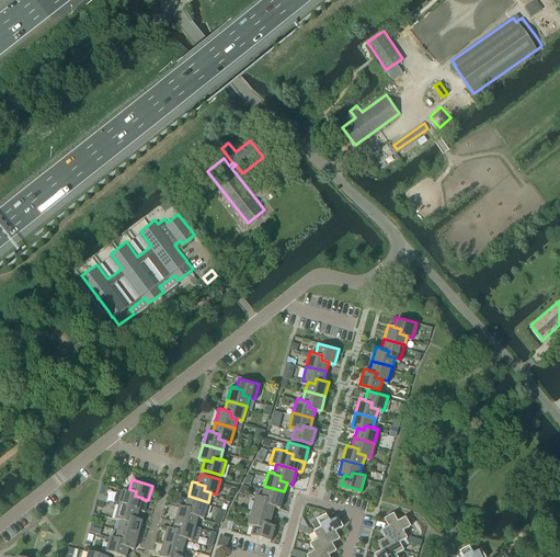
[(135,496),(136,491),(129,489),(124,487),(124,488),(118,486),(114,500),(120,502),(139,508),(146,509),(148,500),(143,499),(143,498),(135,496)]
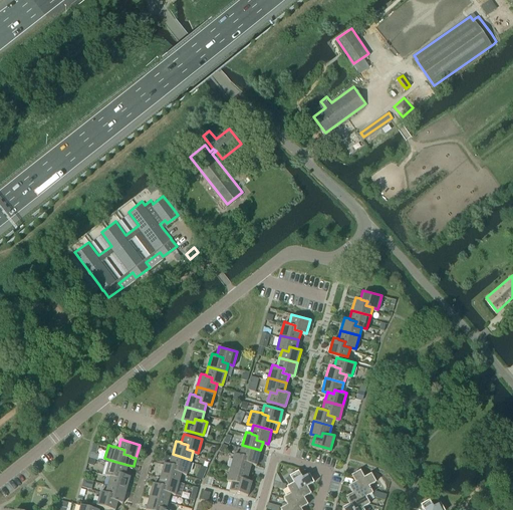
[(240,453),(240,454),(246,456),(245,460),(252,462),(257,463),(260,450),(242,445),(240,453)]
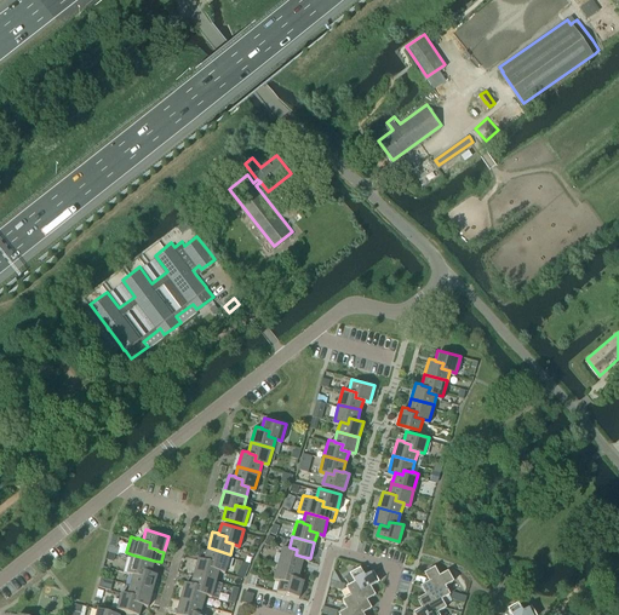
[(284,545),(279,561),(301,567),(304,557),(296,555),(297,550),(290,547),(290,546),(284,545)]
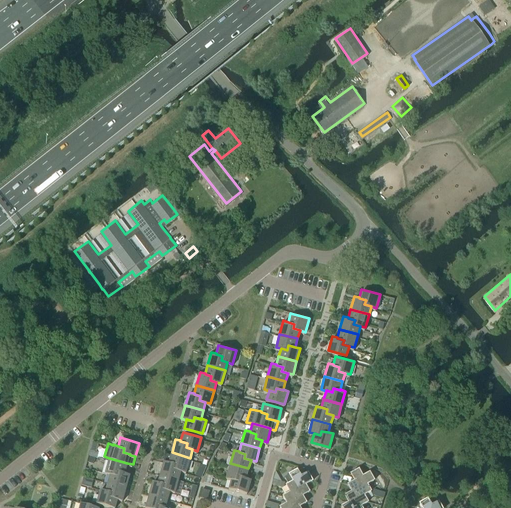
[(166,459),(169,460),(169,461),(176,463),(175,467),(181,469),(186,471),(190,458),(172,452),(166,451),(164,457),(166,457),(166,459)]
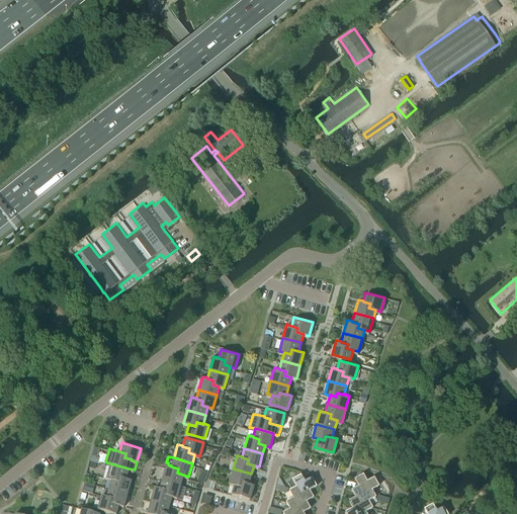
[(106,477),(111,478),(112,478),(118,480),(119,476),(126,477),(128,468),(110,463),(106,477)]
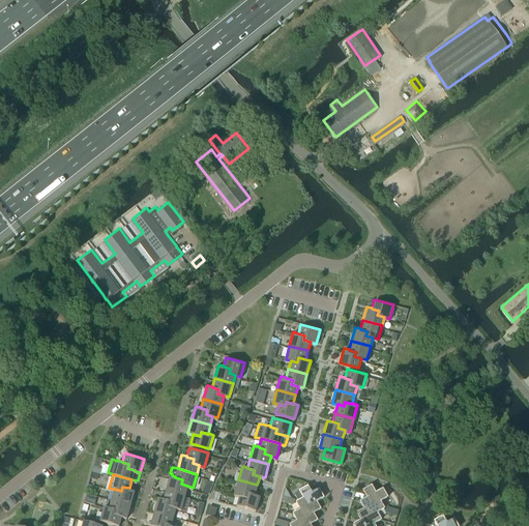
[(170,475),(167,489),(185,494),(187,486),(181,484),(182,479),(175,477),(175,476),(172,475),(170,475)]
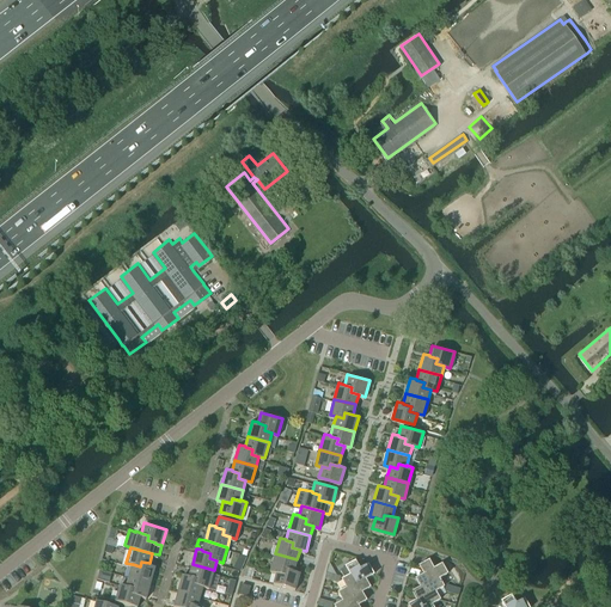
[(275,553),(272,569),(277,571),(277,570),(285,572),(286,568),(294,570),(294,569),(297,559),(275,553)]
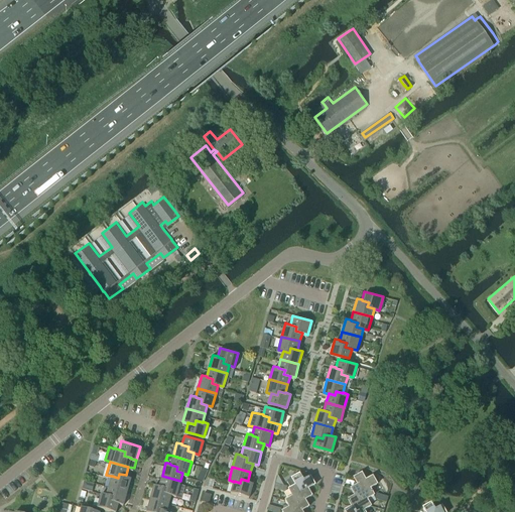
[(354,475),(358,482),(359,481),(363,489),(370,485),(371,485),(378,481),(373,473),(366,477),(362,470),(354,475)]
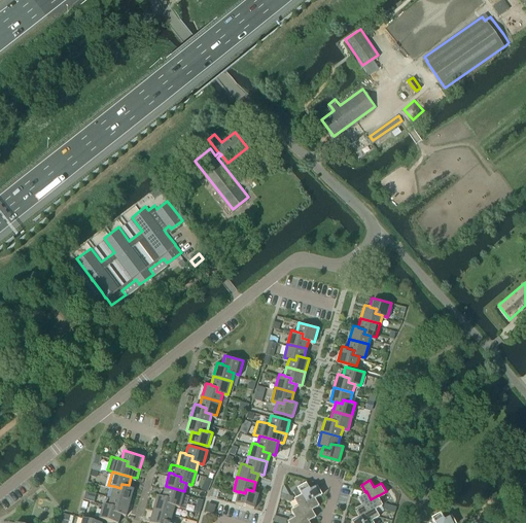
[(299,485),(293,488),(297,495),(303,492),(307,500),(315,495),(315,496),(322,492),(318,484),(311,488),(307,481),(299,485)]
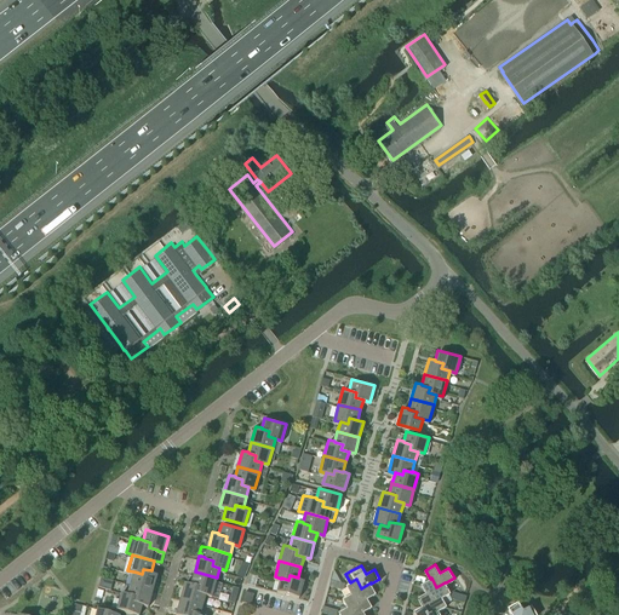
[(133,572),(131,581),(153,588),(158,572),(152,570),(143,569),(142,574),(135,572),(133,572)]
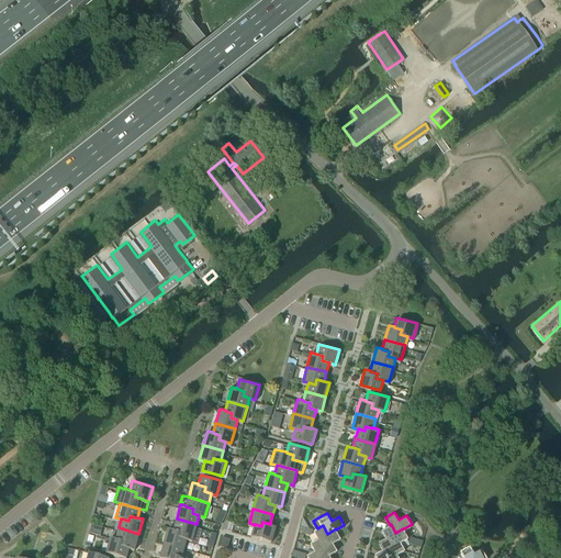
[(177,519),(174,527),(174,528),(181,531),(180,535),(187,537),(192,539),(197,524),(177,519)]
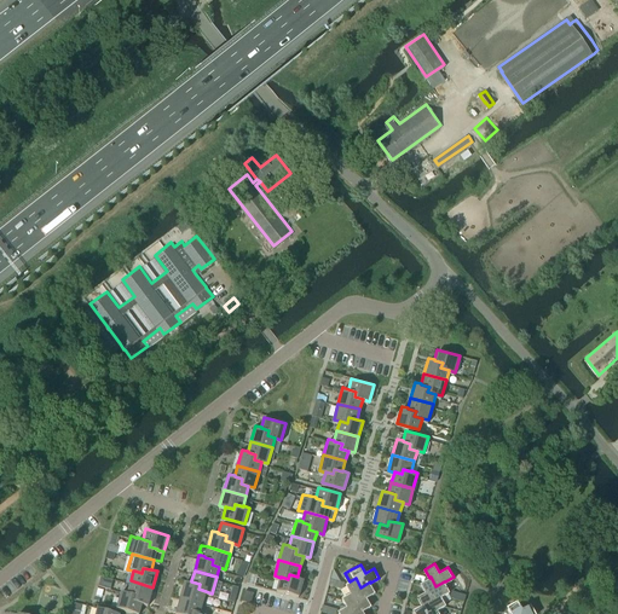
[(281,578),(277,588),(299,594),(304,578),(298,575),(298,577),(289,574),(288,579),(281,577),(281,578)]
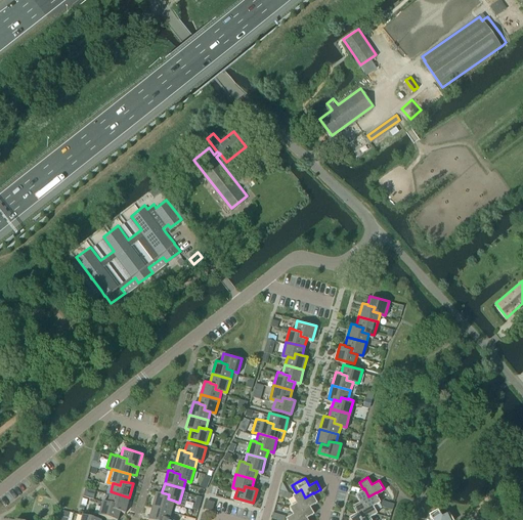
[(356,493),(360,501),(361,500),(365,508),(373,504),(374,504),(381,500),(377,492),(376,492),(368,496),(364,488),(363,489),(356,493)]
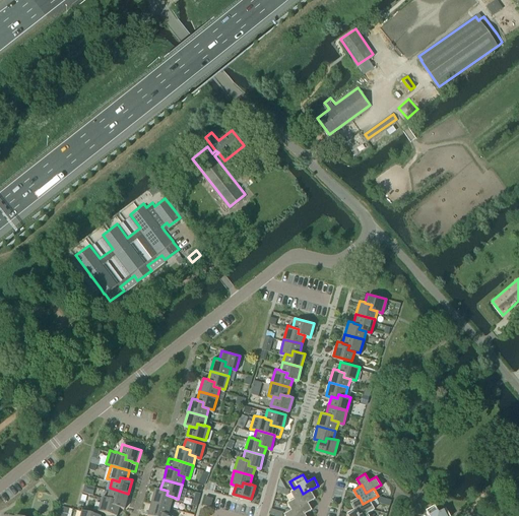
[(294,489),(292,490),(296,497),(300,504),(308,500),(308,501),(315,497),(311,490),(311,489),(303,494),(299,486),(294,489)]
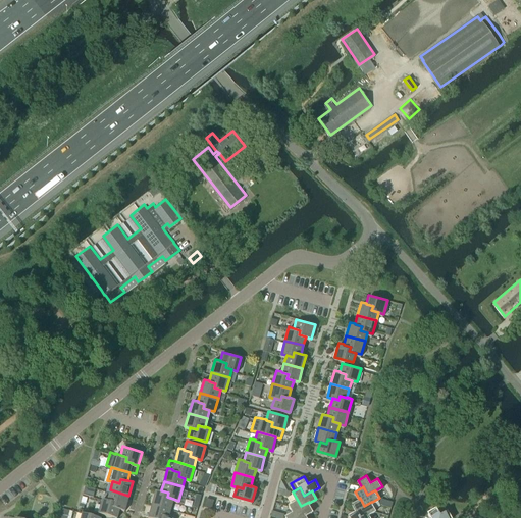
[(156,488),(153,502),(171,507),(173,499),(167,497),(168,493),(161,490),(161,489),(156,488)]
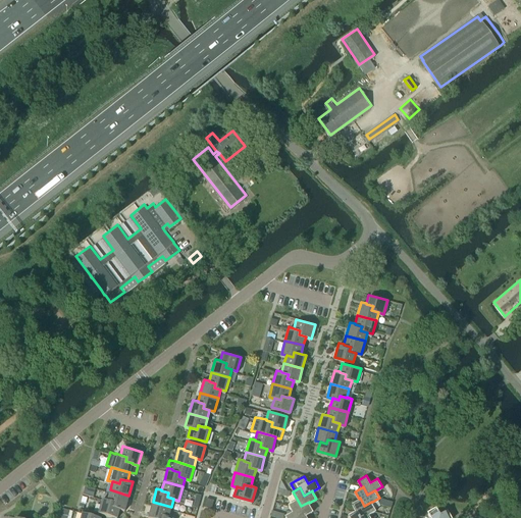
[(110,489),(108,498),(108,499),(114,501),(113,505),(120,507),(125,509),(128,496),(110,489)]
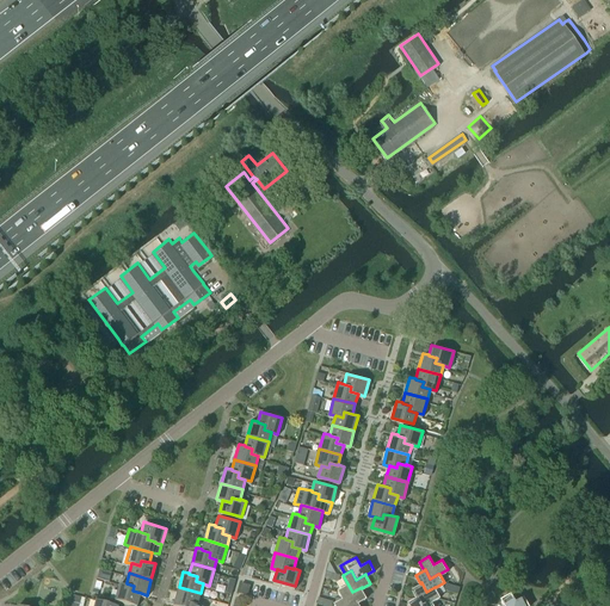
[(239,591),(248,593),(251,582),(242,580),(239,591)]
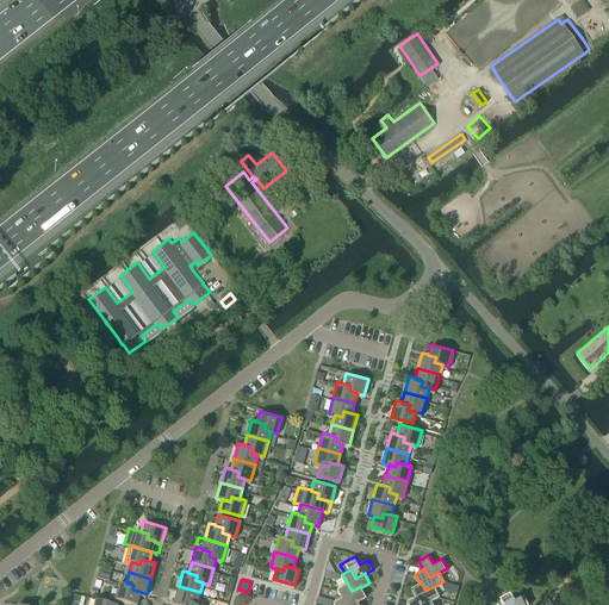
[(126,582),(126,581),(120,580),(116,597),(137,603),(141,592),(132,590),(134,585),(126,582)]
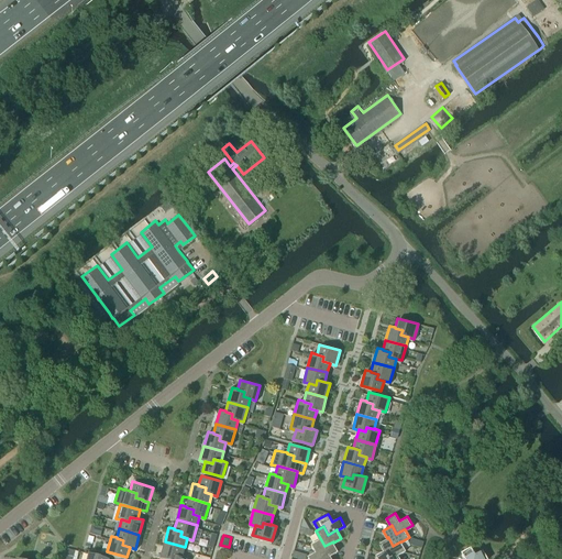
[(379,541),(384,549),(389,558),(397,554),(405,549),(401,541),(400,541),(393,546),(388,537),(387,538),(379,541)]
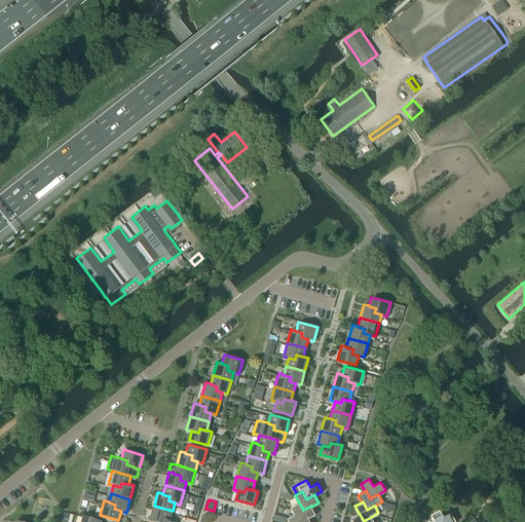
[(299,502),(292,507),(295,514),(296,514),(300,521),(308,517),(315,514),(311,507),(311,506),(303,510),(299,502)]
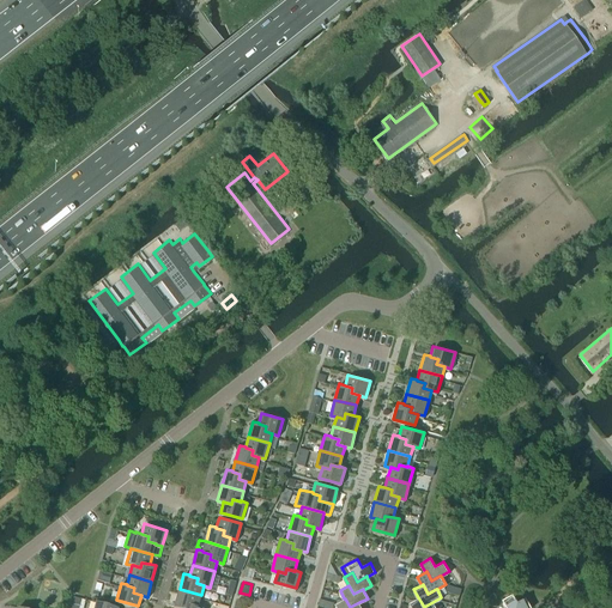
[(175,605),(181,607),(181,606),(187,607),(188,607),(191,603),(198,606),(199,605),(201,595),(180,589),(175,605)]
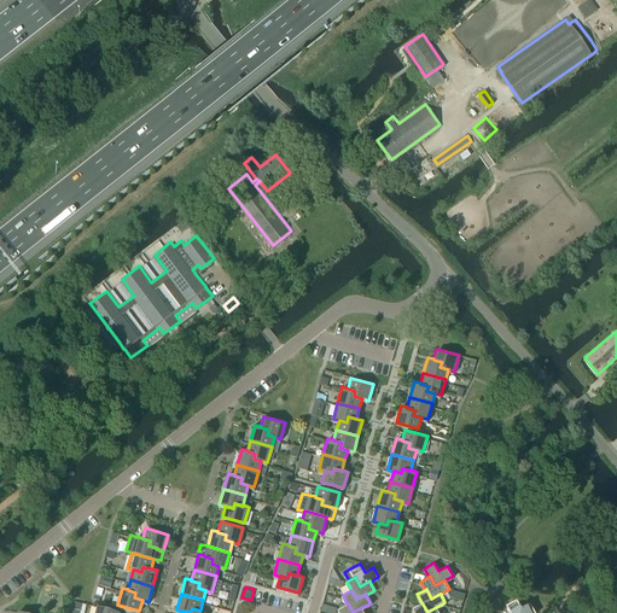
[(507,603),(512,612),(531,612),(535,612),(530,602),(522,607),(517,599),(507,603)]
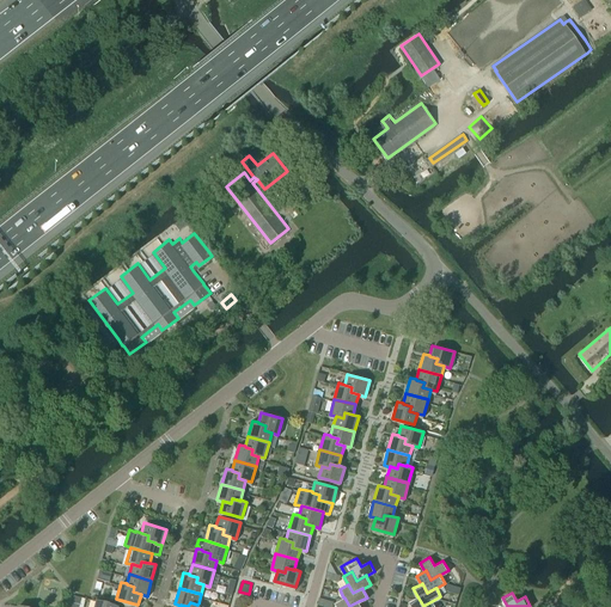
[(417,596),(409,601),(411,606),(435,606),(432,601),(423,606),(417,596)]
